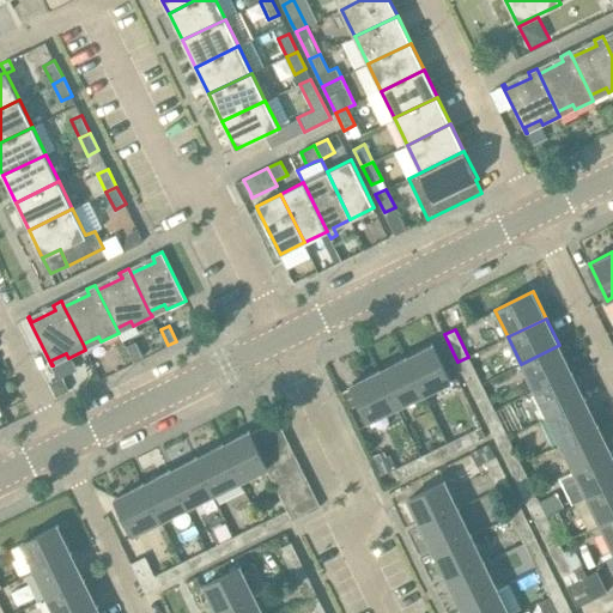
[(127,346),(134,362),(143,357),(135,341),(127,346)]
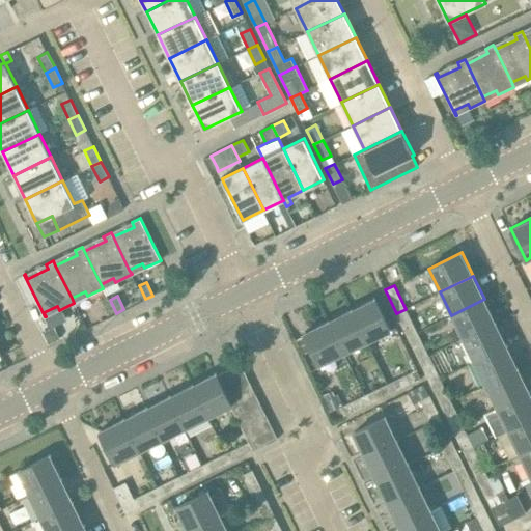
[(351,309),(366,342),(390,331),(374,298),(351,309)]
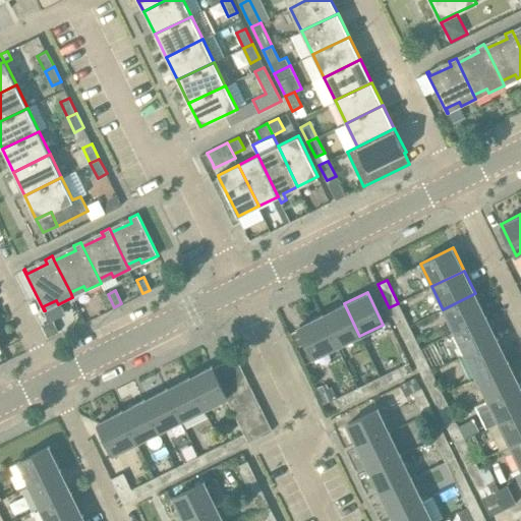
[(454,332),(486,316),(475,293),(443,309),(454,332)]
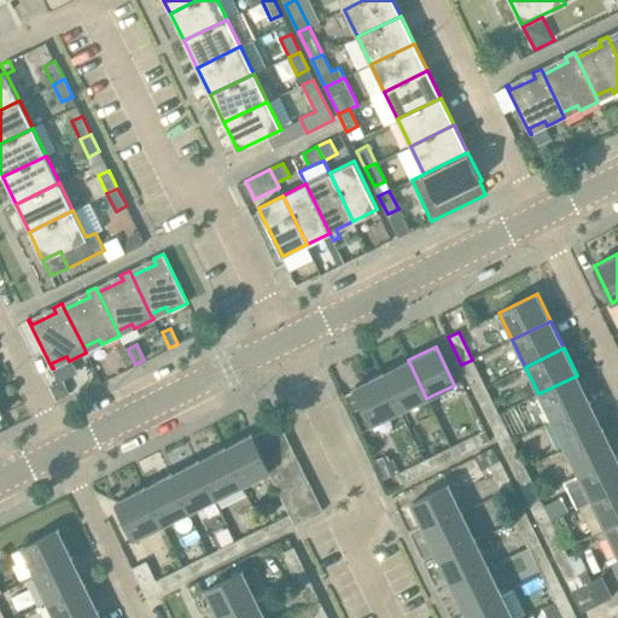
[(382,373),(400,412),(426,398),(408,360),(382,373)]
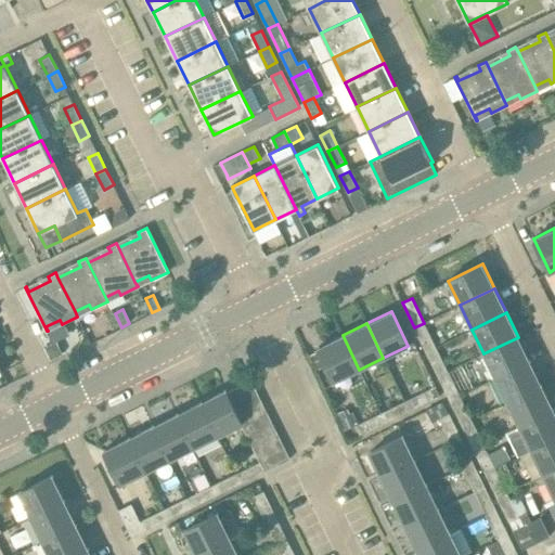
[(436,347),(424,323),(414,327),(426,351),(436,347)]
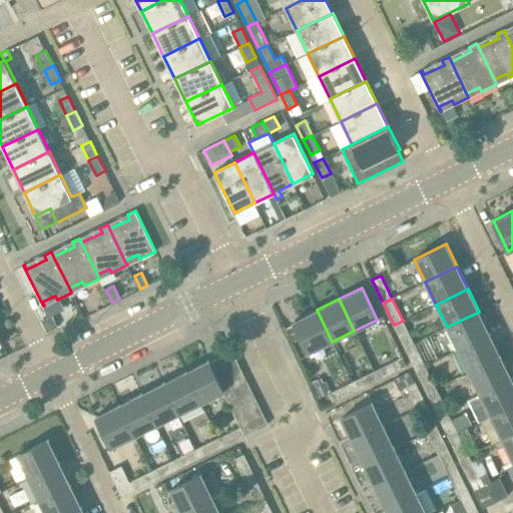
[(332,342),(317,310),(294,321),(309,353),(318,348),(332,342)]
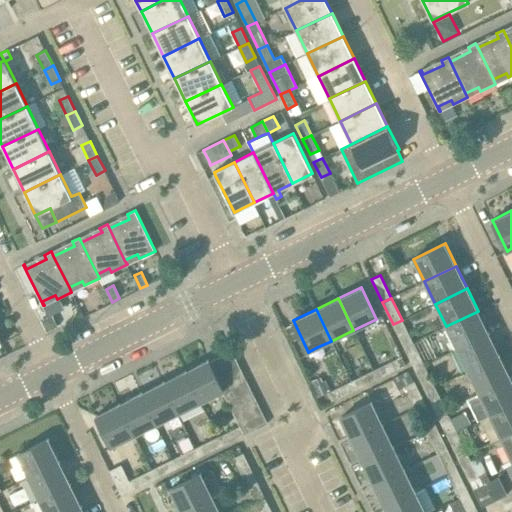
[(489,333),(478,311),(446,326),(457,348),(489,333)]
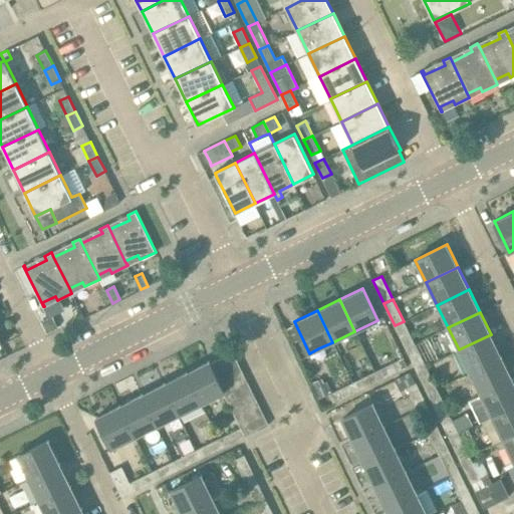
[(42,321),(47,332),(58,327),(52,316),(42,321)]
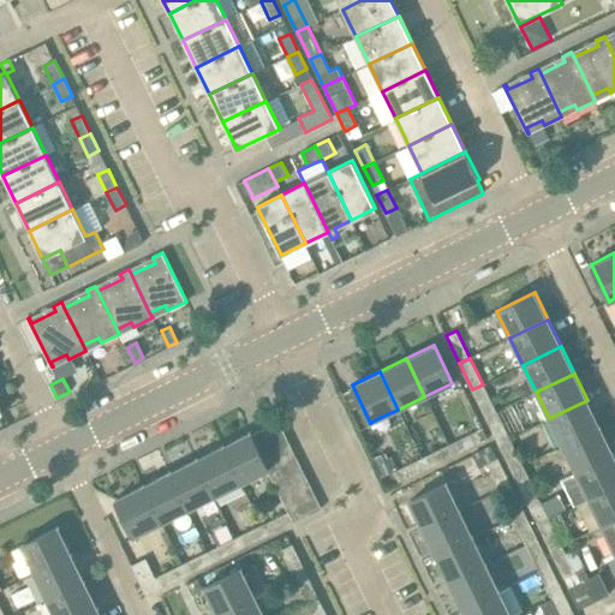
[(496,411),(483,384),(472,389),(485,417),(496,411)]
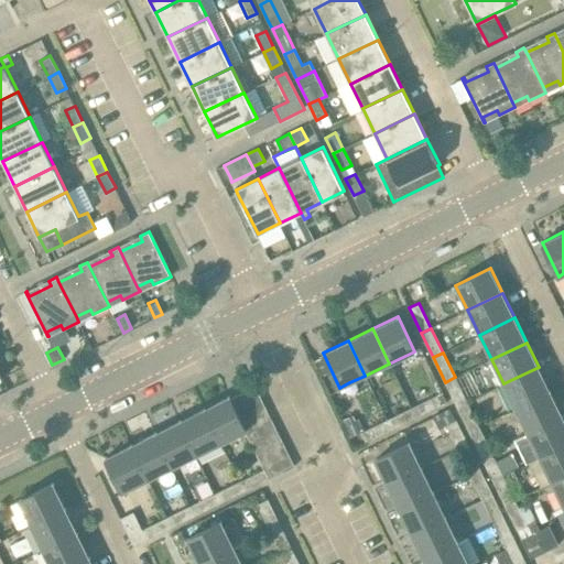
[(516,408),(550,391),(539,367),(503,383),(516,408)]
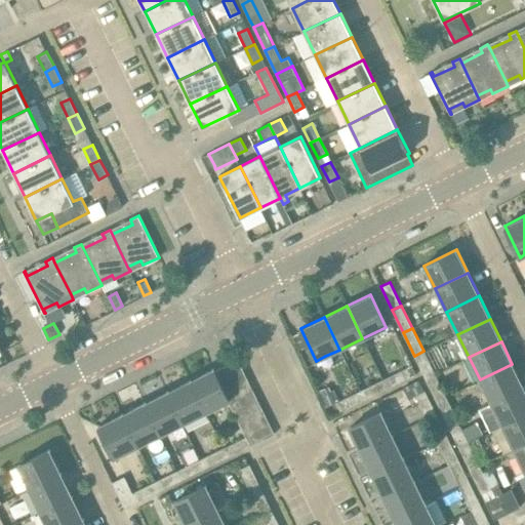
[(435,374),(423,351),(414,356),(422,371),(426,378),(435,374)]
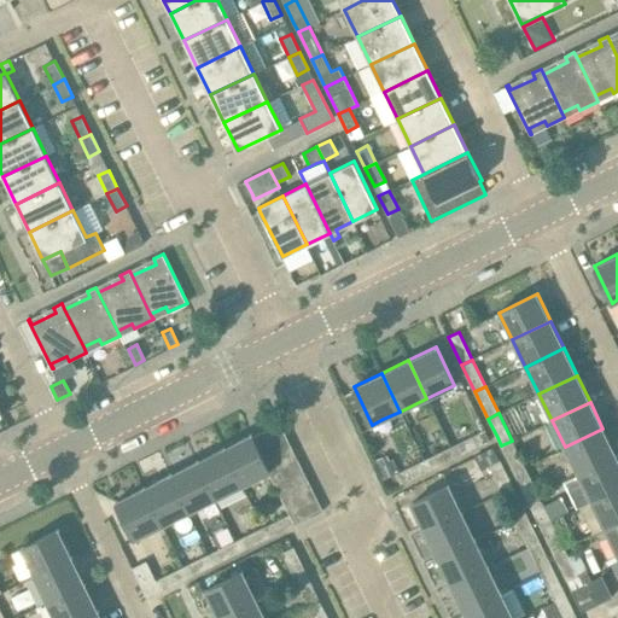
[(254,437),(260,450),(286,437),(280,424),(254,437)]
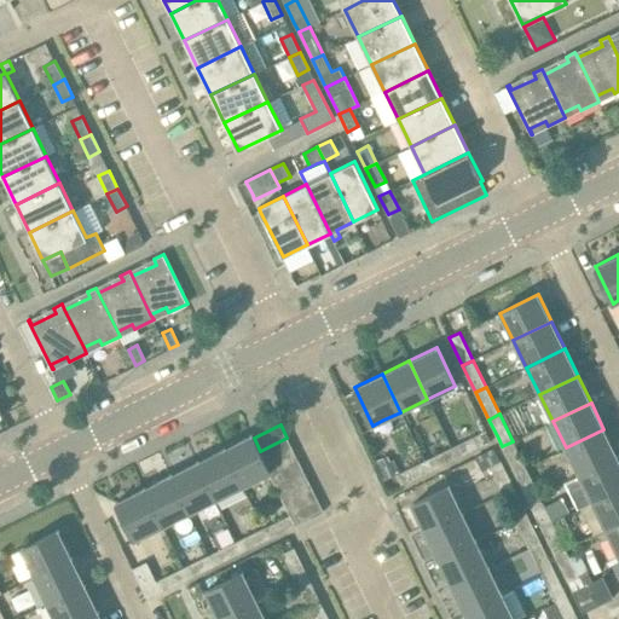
[(579,475),(617,456),(603,429),(566,447),(579,475)]
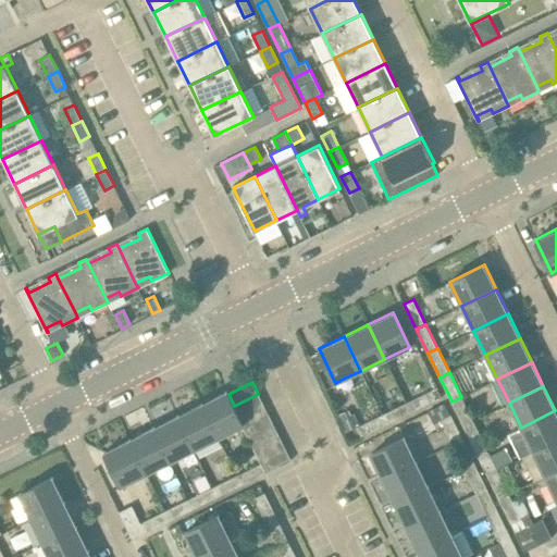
[(244,425),(239,417),(234,406),(229,394),(227,394),(226,391),(201,404),(219,437),(244,425)]
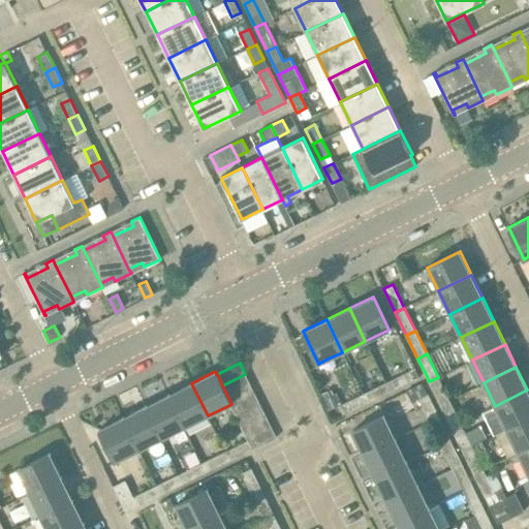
[(385,382),(390,392),(413,380),(409,371),(385,382)]
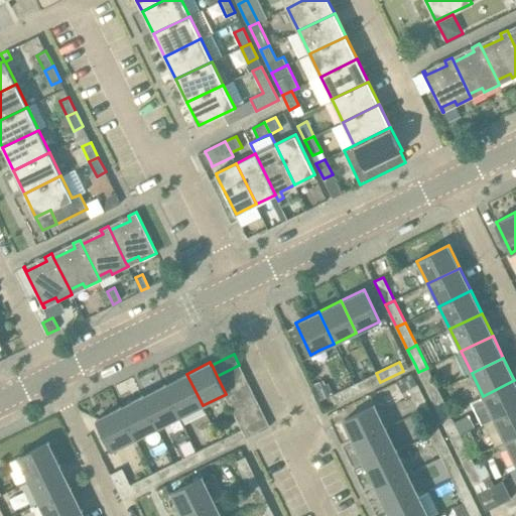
[(222,386),(244,375),(239,365),(217,376),(222,386)]
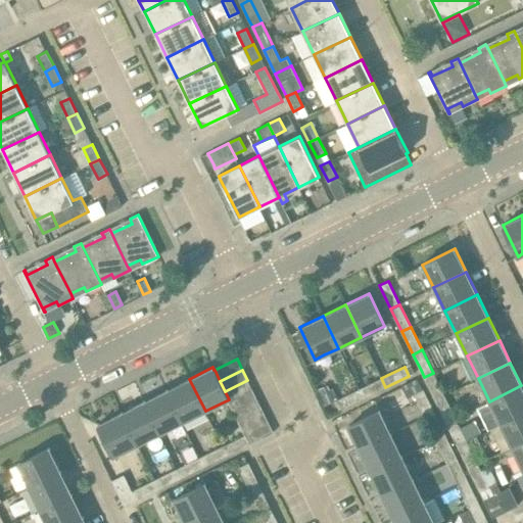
[(435,399),(444,395),(433,373),(424,377),(435,399)]
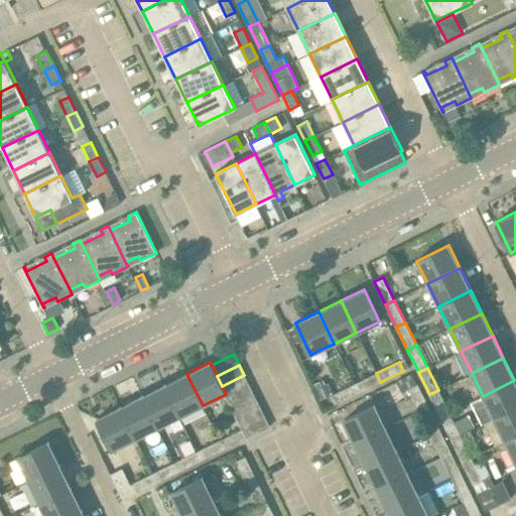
[(380,382),(376,373),(354,384),(358,393),(380,382)]
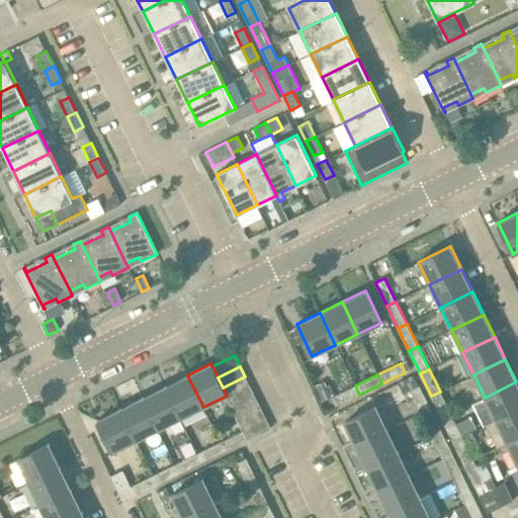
[(165,386),(180,418),(203,407),(187,375),(165,386)]
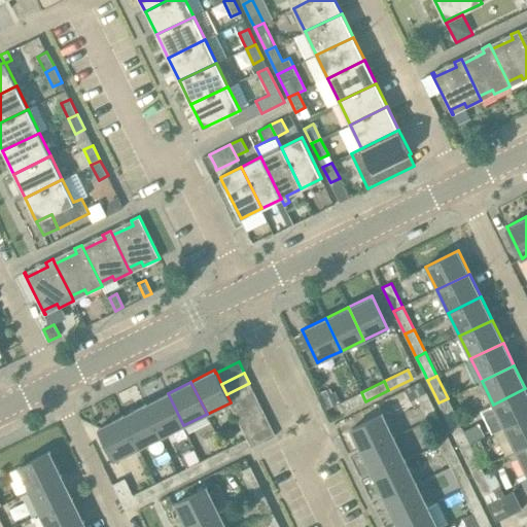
[(232,405),(254,393),(249,383),(226,394),(231,402),(232,405)]
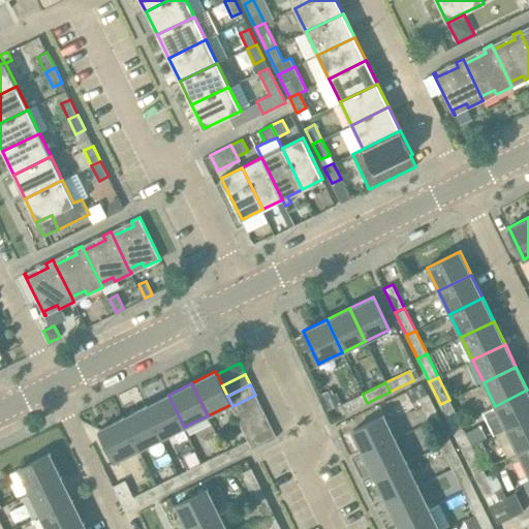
[(528,417),(528,393),(527,390),(495,406),(506,429),(528,417)]
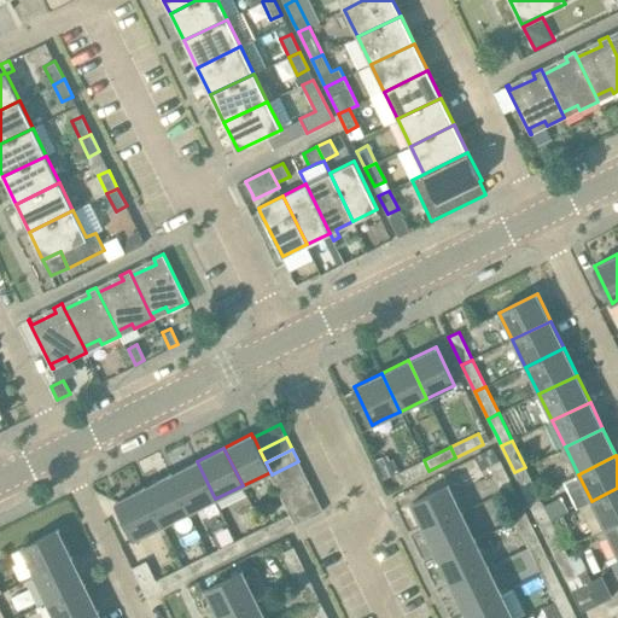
[(392,459),(377,467),(383,479),(396,473),(398,472),(392,459)]
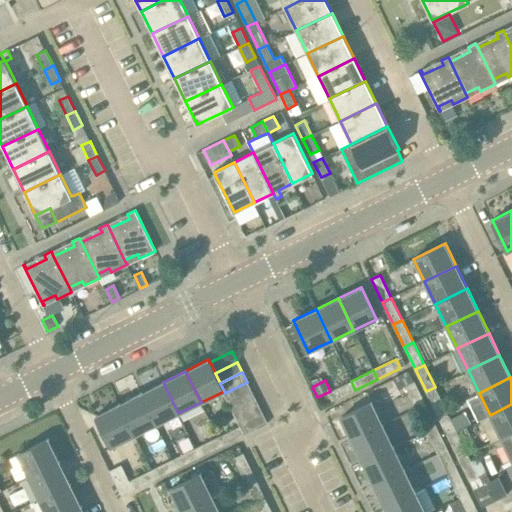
[(332,401),(355,390),(351,381),(330,391),(328,392),(332,401)]
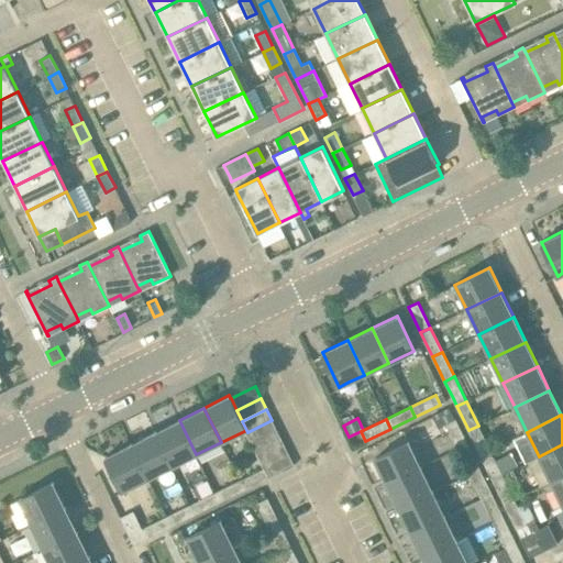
[(457,449),(467,444),(455,419),(445,423),(457,449)]
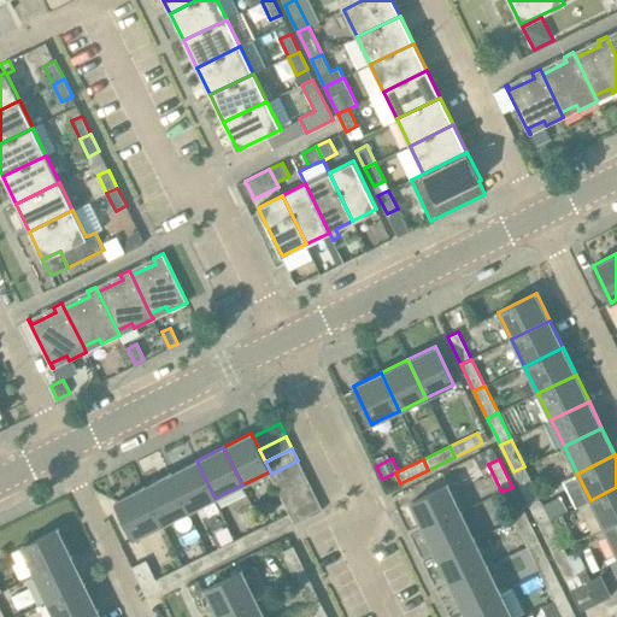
[(215,498),(197,460),(170,474),(188,511),(215,498)]
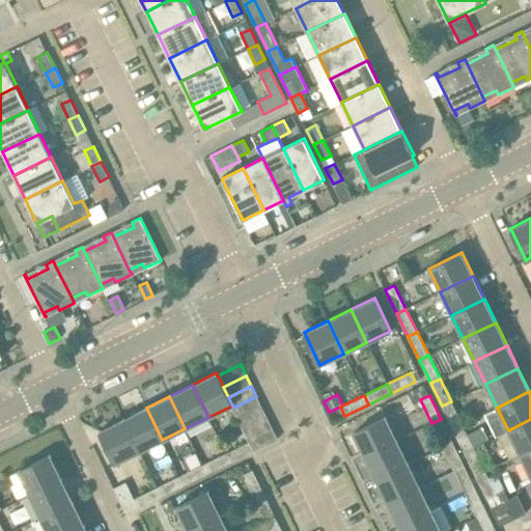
[(239,418),(261,407),(256,396),(233,408),(239,418)]
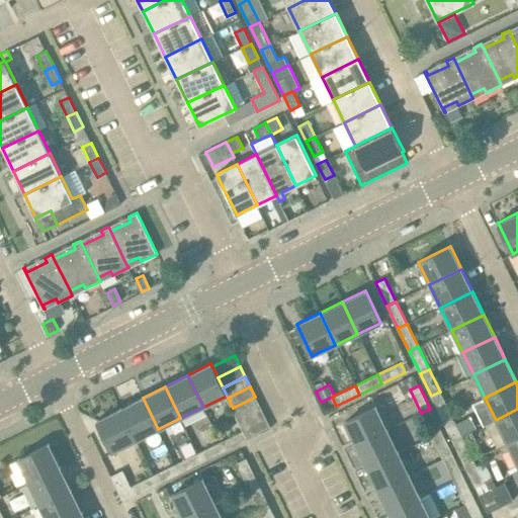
[(442,418),(451,414),(440,392),(431,396),(442,418)]
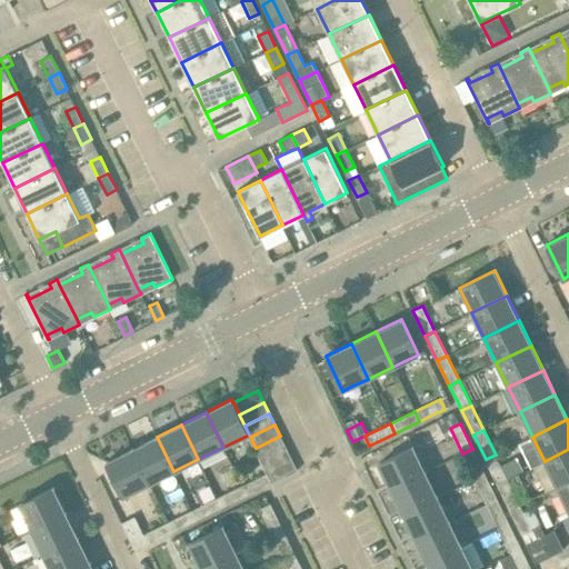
[(286,447),(280,436),(256,448),(261,460),(286,447)]
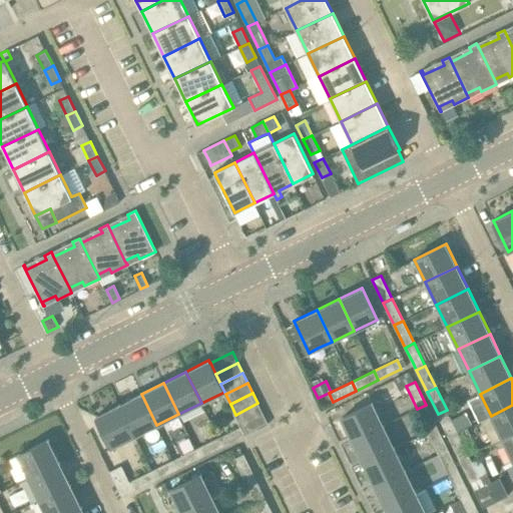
[(156,425),(141,394),(118,405),(134,436),(156,425)]
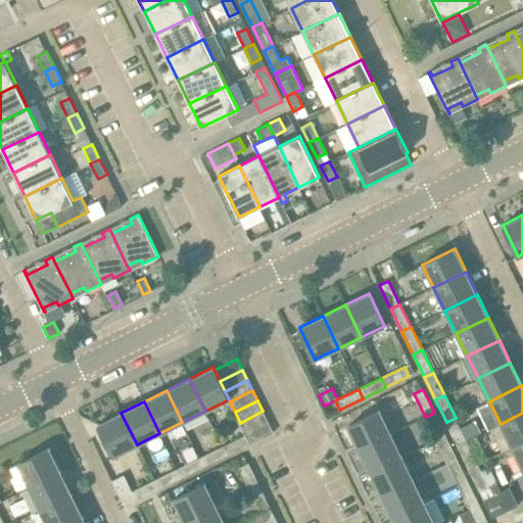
[(268,422),(263,411),(240,423),(245,433),(268,422)]
